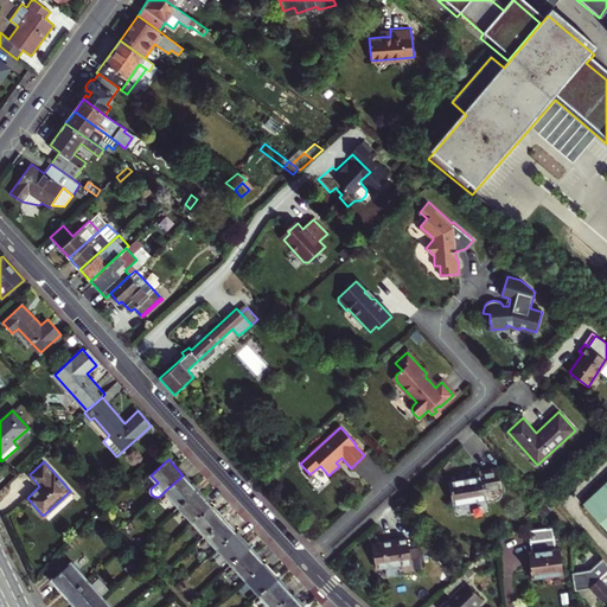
[(480,477),(448,481),(453,504),(487,499),(486,491),(502,489),(498,467),(479,471),(480,477)]
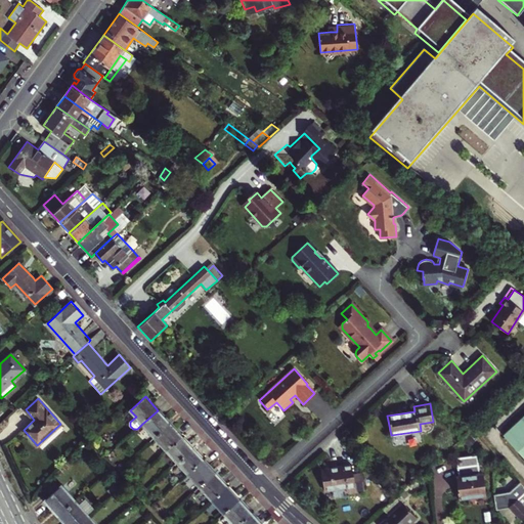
[(170,424),(158,410),(142,424),(155,437),(170,424)]
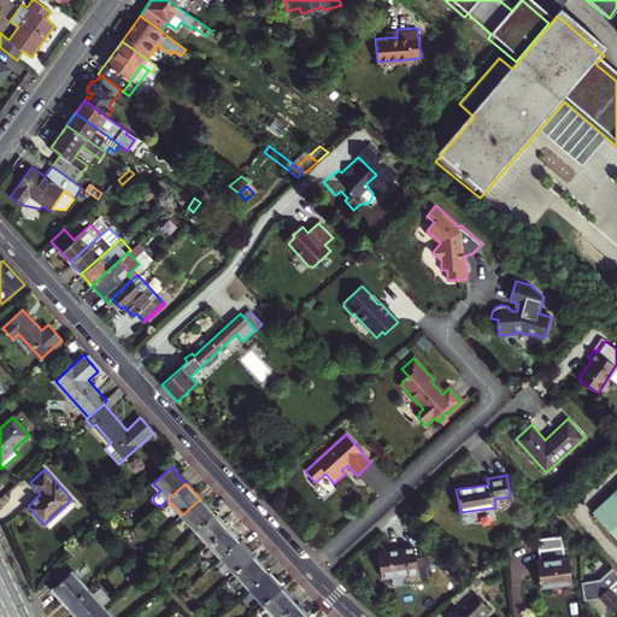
[(616,489),(593,512),(616,539),(616,489)]
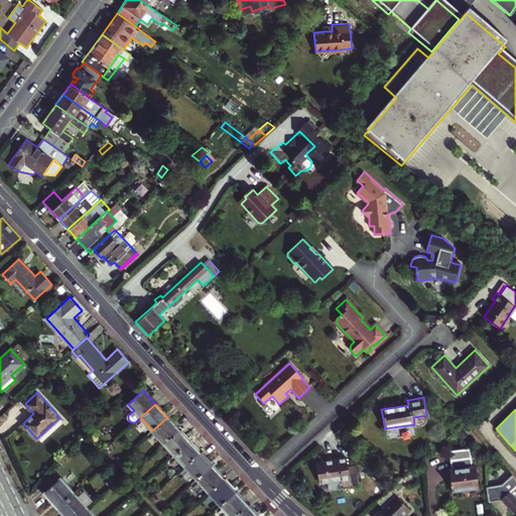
[(179,430),(167,417),(152,430),(164,443),(179,430)]
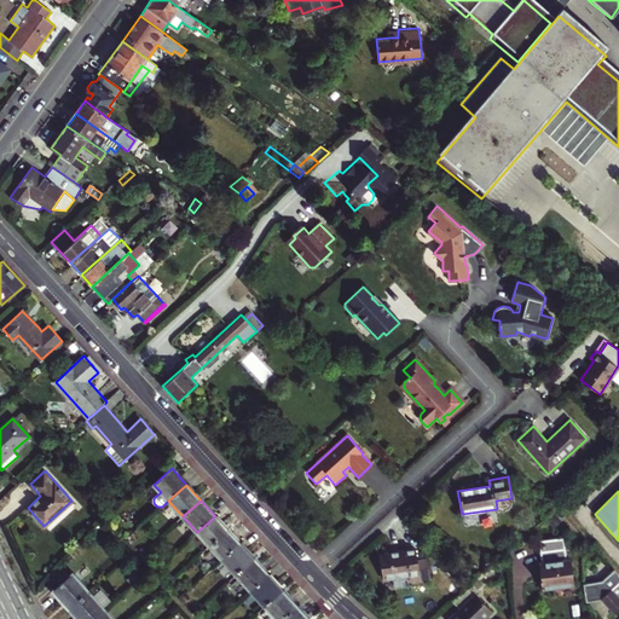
[(227,530),(215,516),(197,532),(209,545),(227,530)]
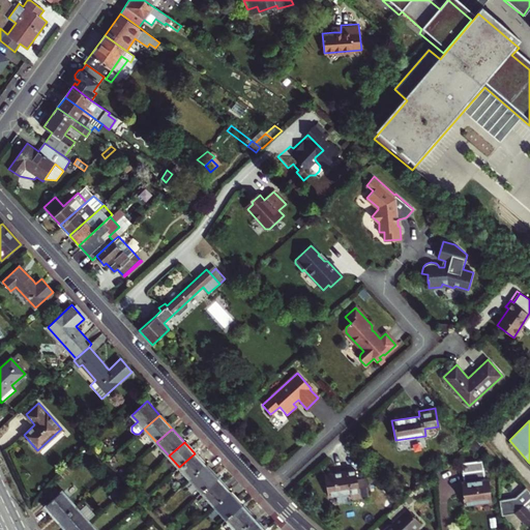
[(205,465),(195,453),(179,468),(189,478),(205,465)]
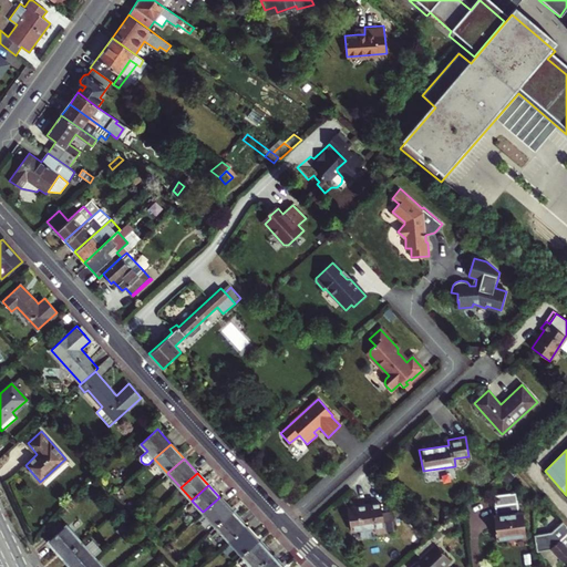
[(516,493),(494,496),(496,515),(494,516),(496,539),(526,536),(523,512),(519,513),(518,506),(519,506),(519,503),(518,503),(516,493)]
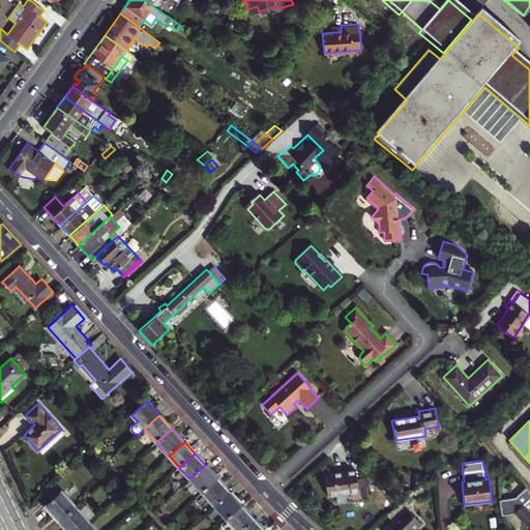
[(217,478),(205,465),(189,478),(202,492),(217,478)]
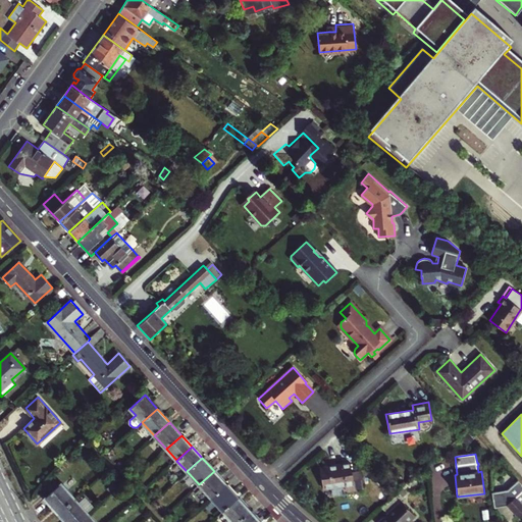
[(341,464),(341,465),(319,468),(322,488),(345,484),(346,489),(364,486),(361,470),(352,472),(351,462),(341,464)]
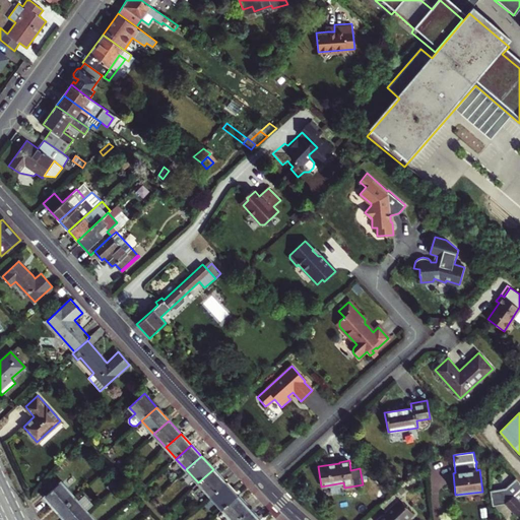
[(224,482),(213,469),(198,483),(210,496),(224,482)]
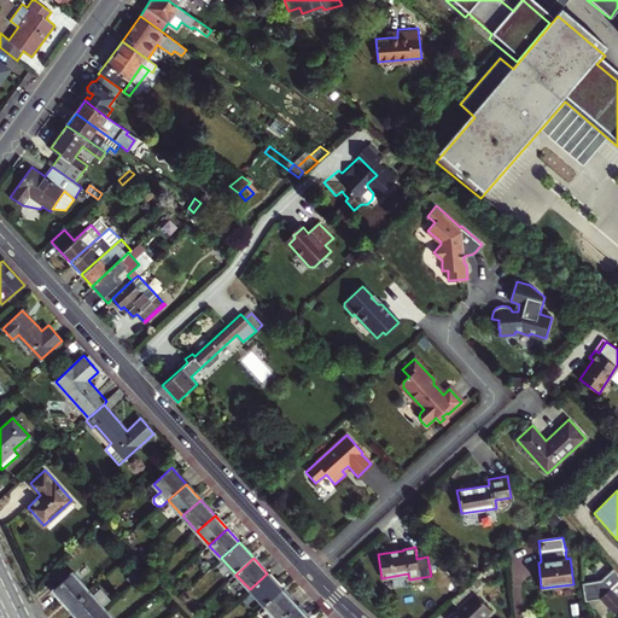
[(586,600),(599,598),(617,617),(617,572),(613,567),(601,578),(598,578),(598,581),(588,582),(588,581),(582,581),(586,600)]
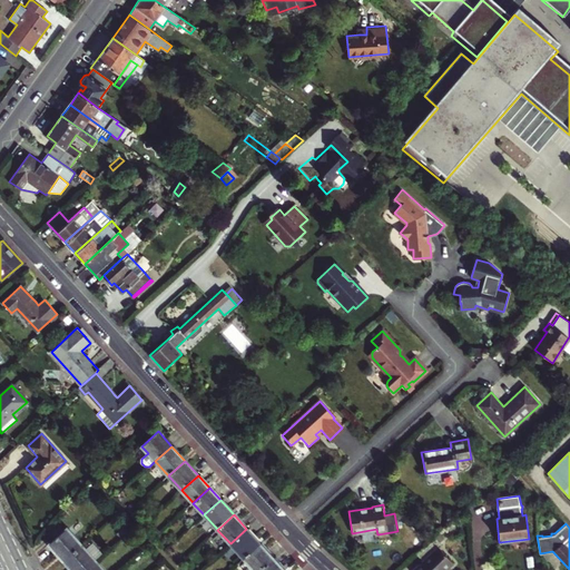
[(82,544),(68,528),(50,544),(65,560),(82,544)]
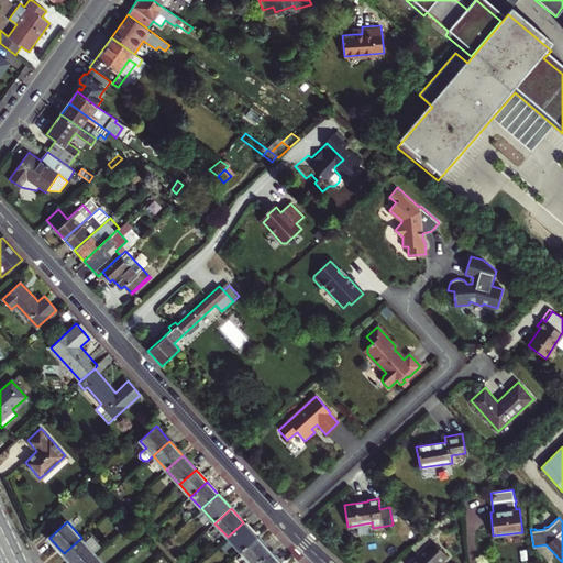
[(256,537),(244,522),(228,538),(241,551),(256,537)]
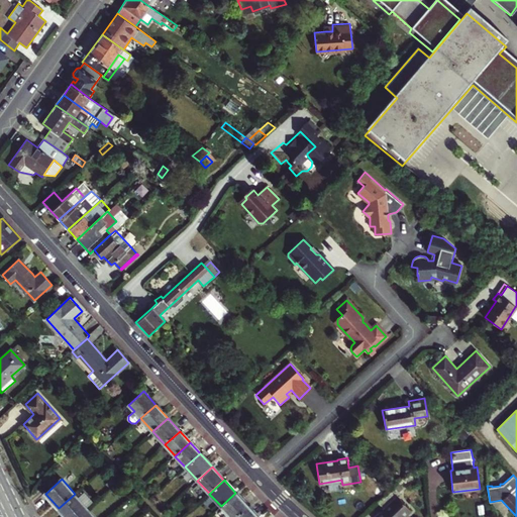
[(391,491),(379,503),(385,509),(376,516),(403,516),(411,510),(399,498),(402,495),(399,493),(404,488),(400,484),(391,491)]
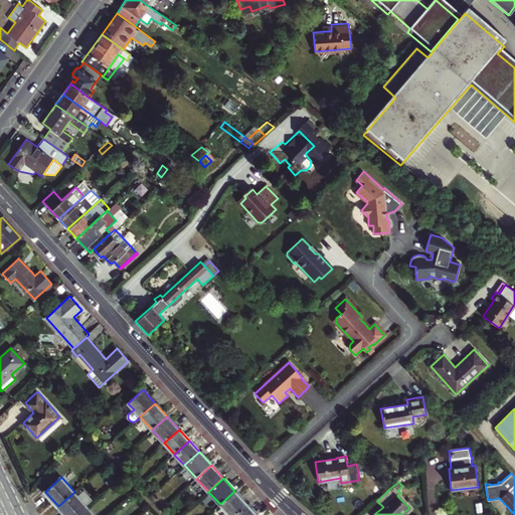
[(81,491),(76,495),(87,505),(91,501),(81,491)]
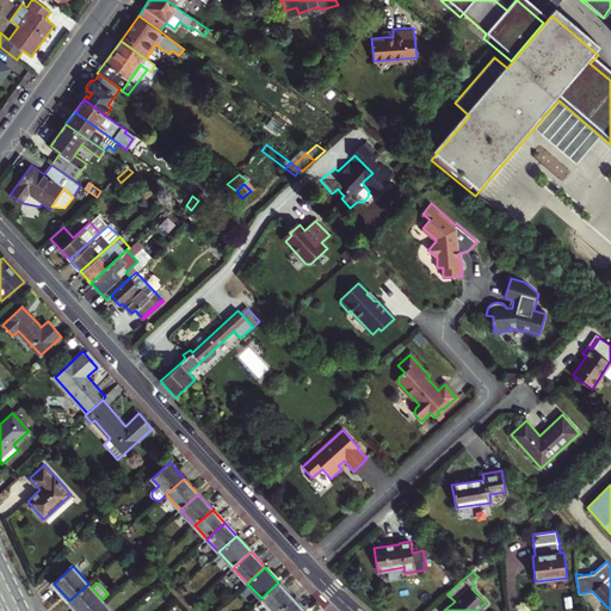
[(278,610),(292,598),(279,582),(261,599),(272,610),(278,610)]
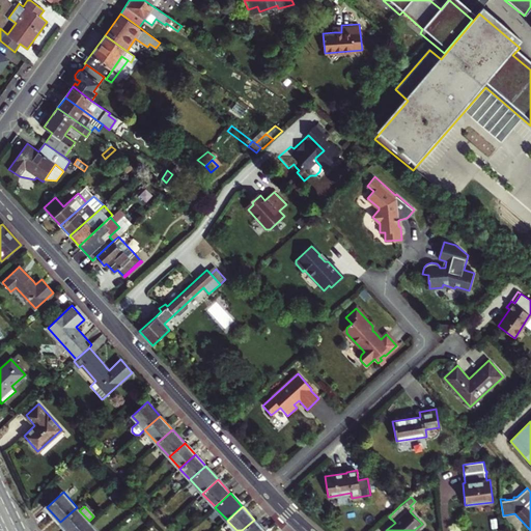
[(80,530),(90,523),(77,507),(60,523),(67,530),(80,530)]
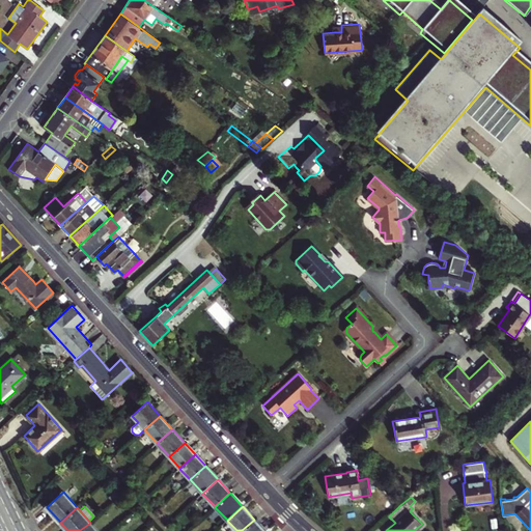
[(263,530),(255,520),(242,530),(263,530)]
